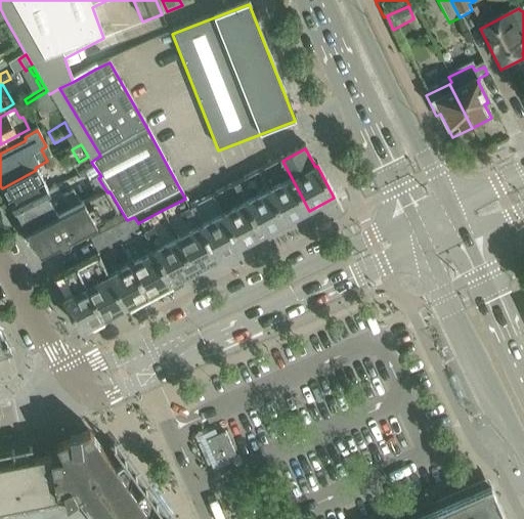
[(309,211),(282,161),(259,173),(286,223),(309,211)]
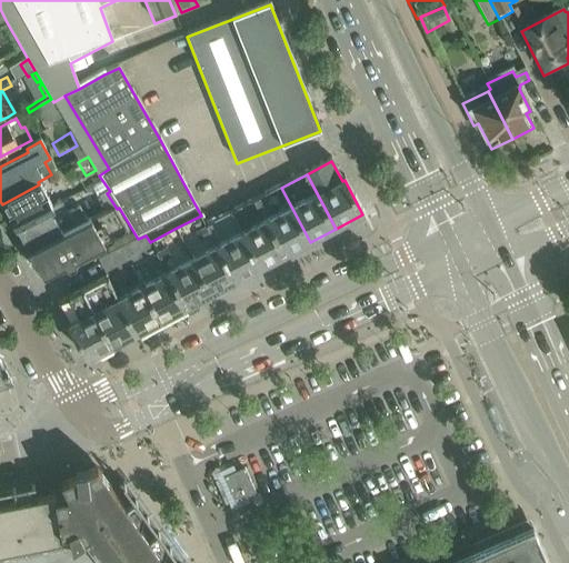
[(53,211),(53,210),(39,184),(2,204),(17,231),(53,211)]
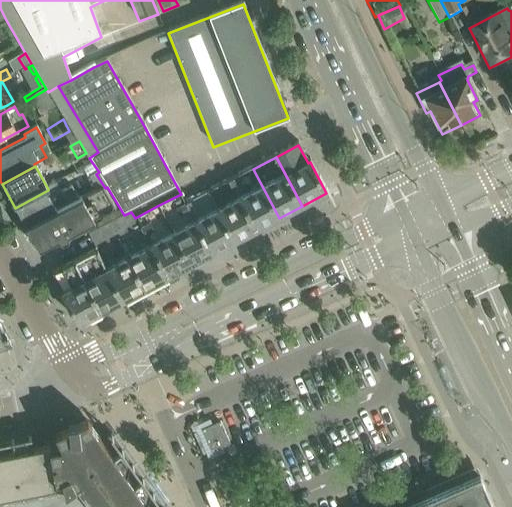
[(279,218),(253,169),(230,181),(256,230),(279,218)]
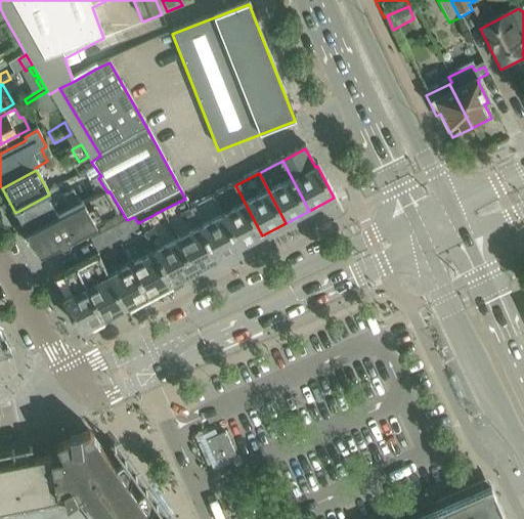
[(107,192),(98,178),(91,182),(99,197),(100,198),(105,195),(107,192)]
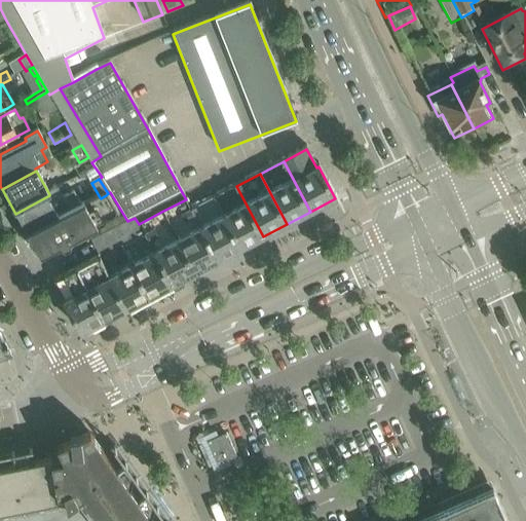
[(263,236),(236,186),(214,198),(240,249),(263,236)]
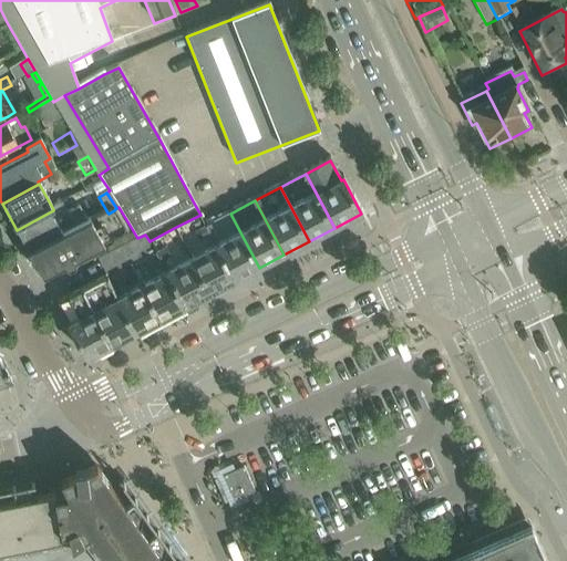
[(88,224),(88,222),(80,209),(68,215),(62,204),(53,209),(53,210),(17,230),(30,256),(88,224)]
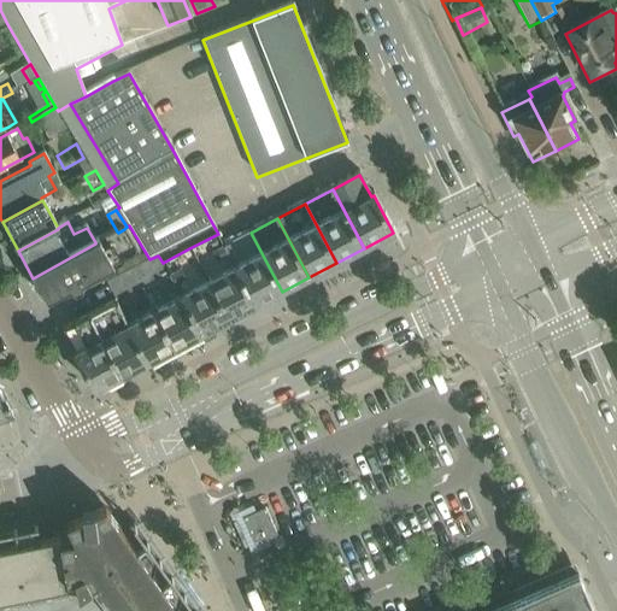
[(137,251),(124,229),(118,233),(117,231),(95,242),(95,244),(33,278),(46,301),(137,251)]
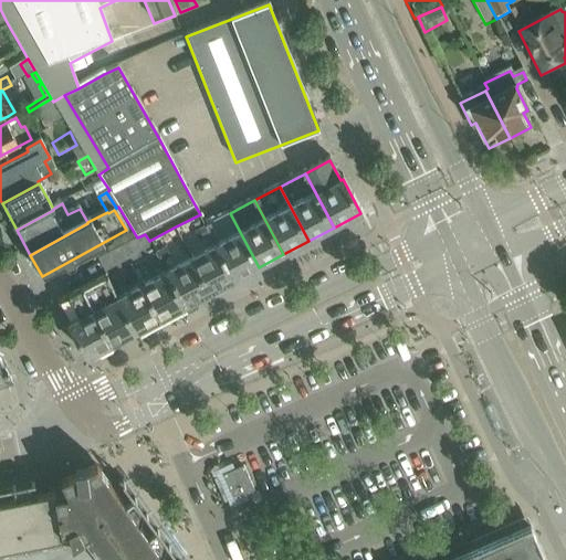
[(259,267),(230,213),(206,226),(234,281),(259,267)]
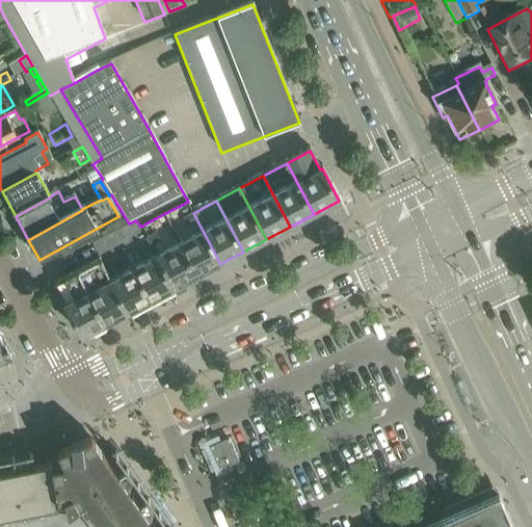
[(220,264),(193,213),(188,202),(163,214),(196,277),(220,264)]
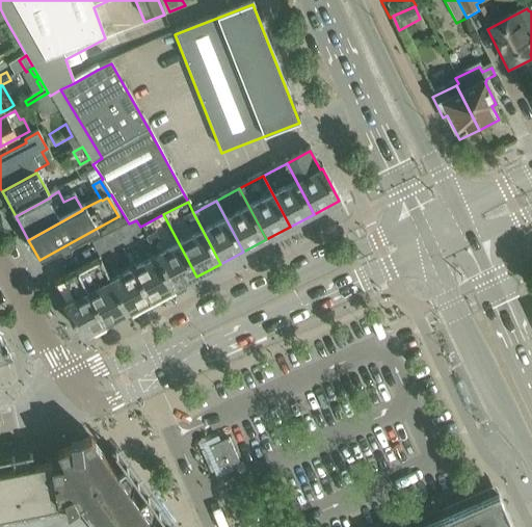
[(196,277),(163,214),(140,227),(173,289),(196,277)]
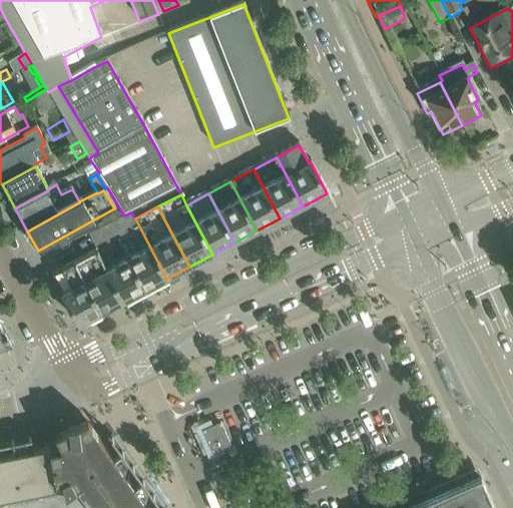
[(166,279),(135,218),(131,212),(109,224),(144,291),(166,279)]
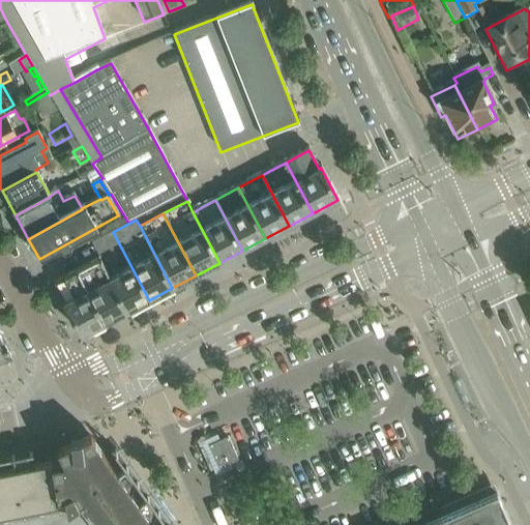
[(149,300),(113,232),(92,243),(101,261),(100,261),(127,312),(149,300)]
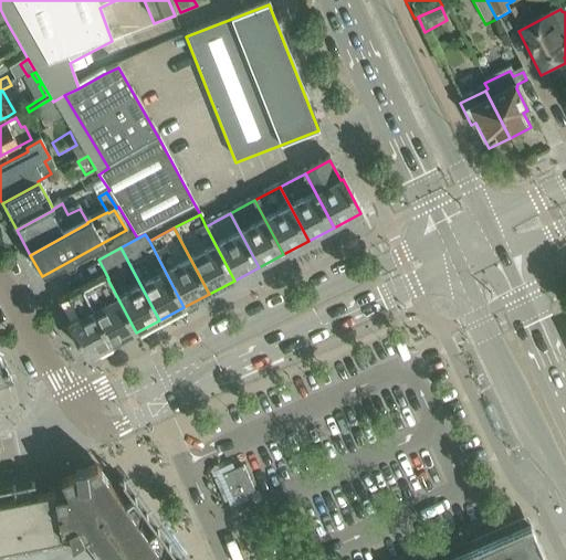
[(136,333),(107,278),(82,293),(111,346),(136,333)]
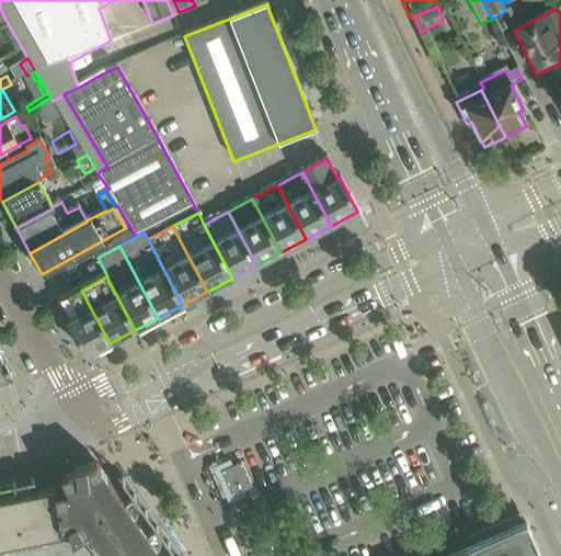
[(110,343),(81,291),(57,303),(86,356),(110,343)]
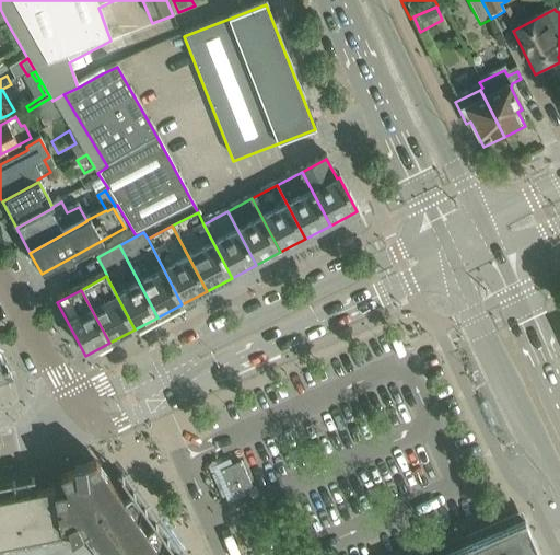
[(11,379),(0,359),(0,385),(8,383),(11,379)]
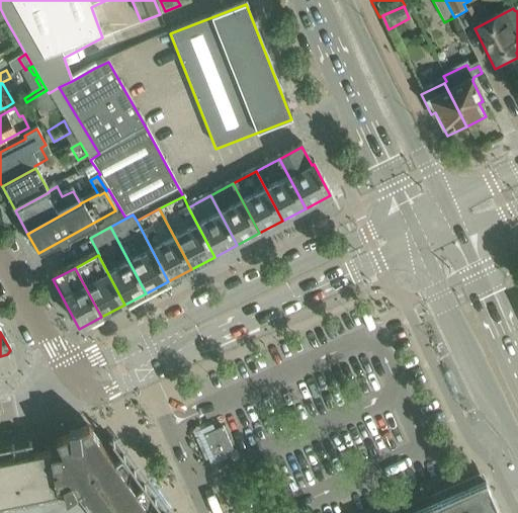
[(162,512),(112,442),(111,443),(101,444),(88,426),(55,440),(60,450),(33,455),(31,445),(0,450),(0,512),(162,512)]
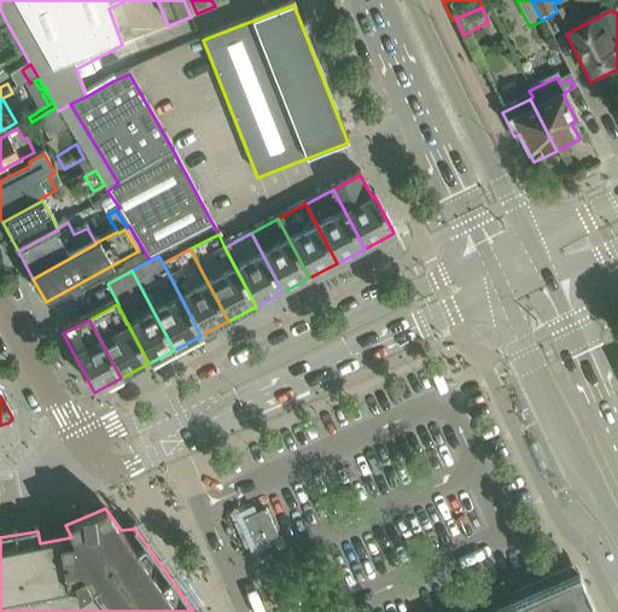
[(266,512),(256,517),(244,523),(255,548),(278,538),(266,512)]
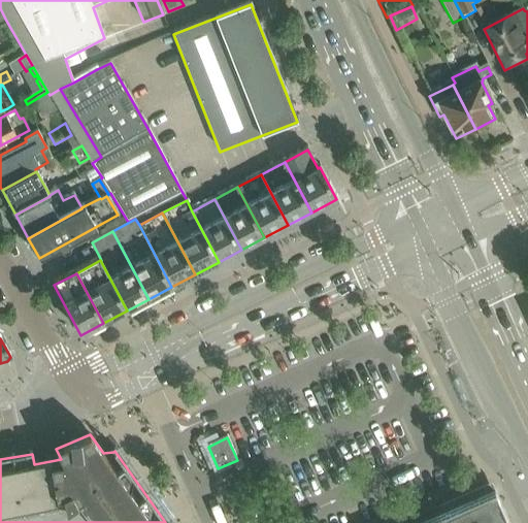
[(507,522),(494,493),(485,497),(466,505),(474,522),(507,522)]
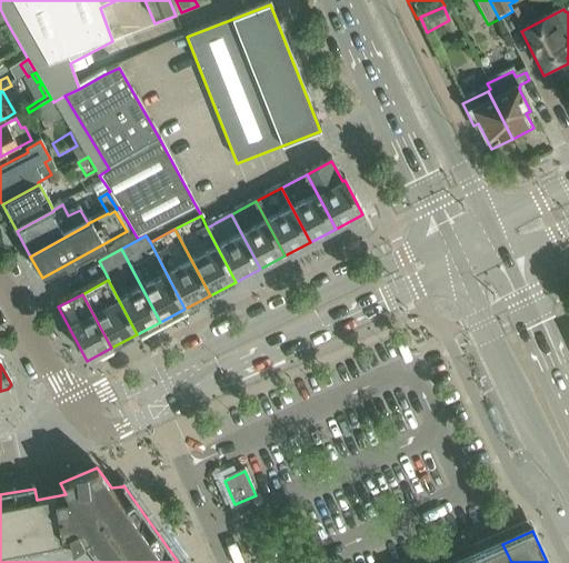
[(511,562),(502,544),(472,556),(475,561),(475,562),(511,562)]
